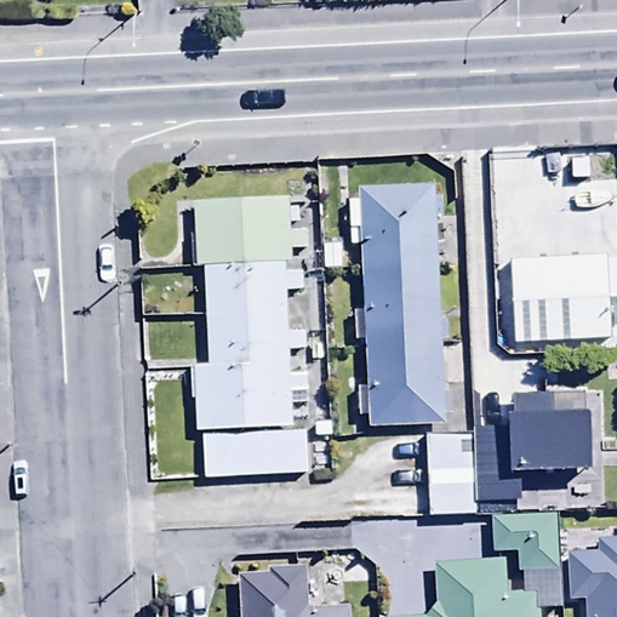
[(435,180),(358,182),(359,195),(349,195),(352,246),(360,245),(363,307),(352,307),(353,338),(363,338),(364,383),(355,383),(356,415),(369,415),(369,423),(443,421),(443,409),(451,409),(450,388),(443,388),(441,337),(447,337),(447,318),(440,318),(435,180)]
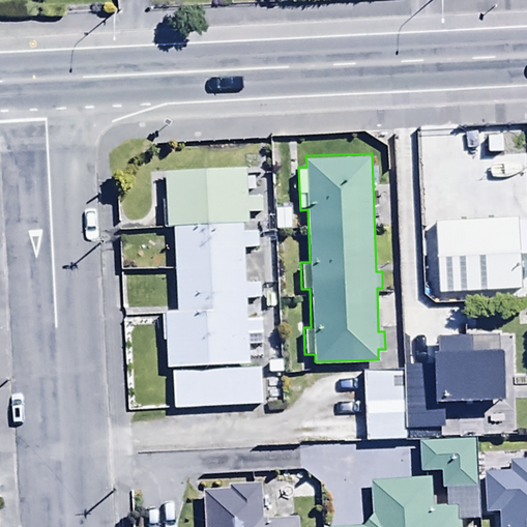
[(247,167),(164,170),(165,224),(173,224),(176,313),(166,313),(167,367),(264,363),(262,281),(245,281),(244,249),(257,247),(257,231),(252,231),(251,214),(262,214),(261,195),(249,195),(247,167)]
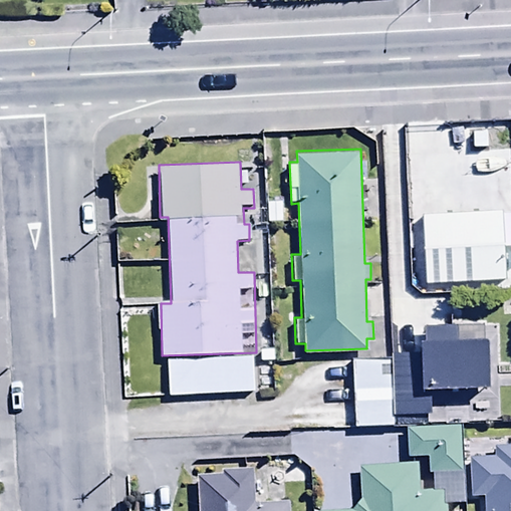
[(487,324),(425,323),(425,351),(398,351),(397,413),(433,414),(433,388),(486,389),(487,324)]
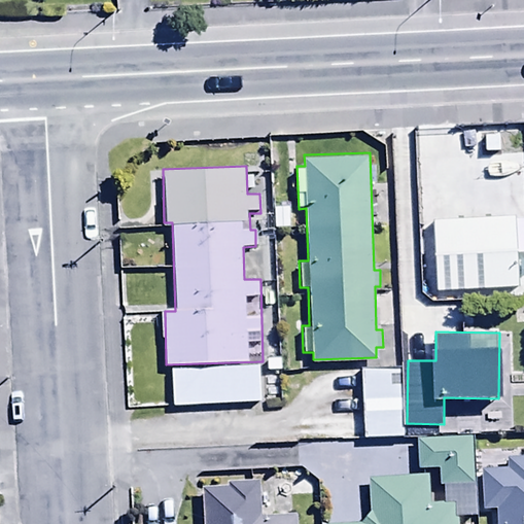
[(263,365),(172,369),(173,408),(264,405),(263,365)]
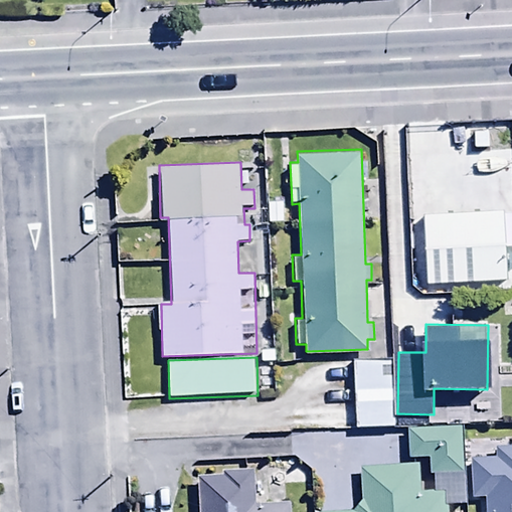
[(393,358),(355,358),(355,424),(393,424),(393,358)]
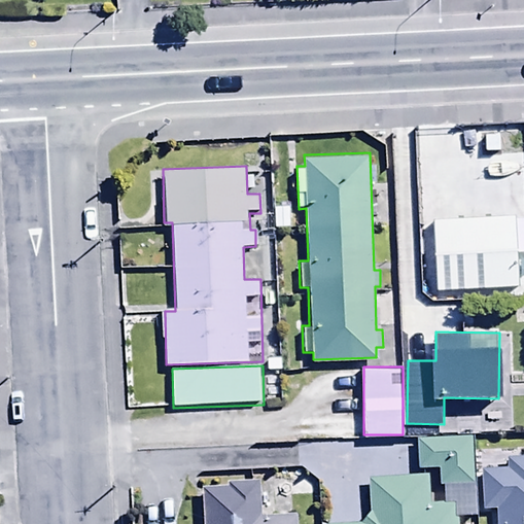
[(514,412),(480,412),(480,430),(514,430),(514,412)]
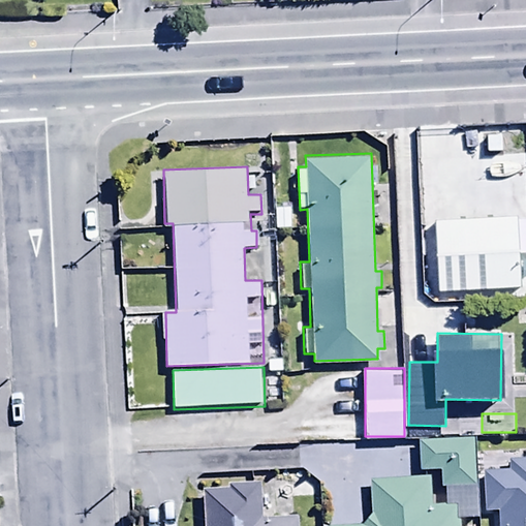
[(464,525),(464,516),(482,515),(480,480),(476,480),(474,437),(419,439),(420,467),(440,466),(441,485),(447,485),(449,503),(431,503),(430,474),(370,476),(372,514),(368,522),(331,524),(330,525),(464,525)]
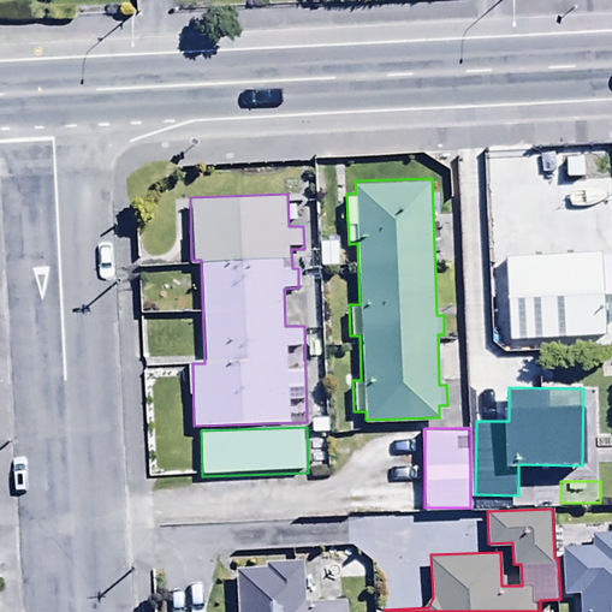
[(268,568),(237,569),(238,611),(348,611),(348,602),(309,605),(307,560),(267,562),(268,568)]
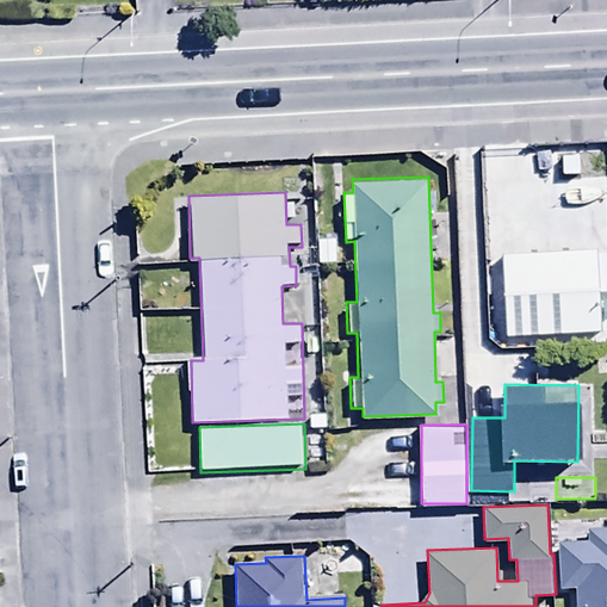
[(13,606),(12,589),(0,589),(0,606),(13,606)]
